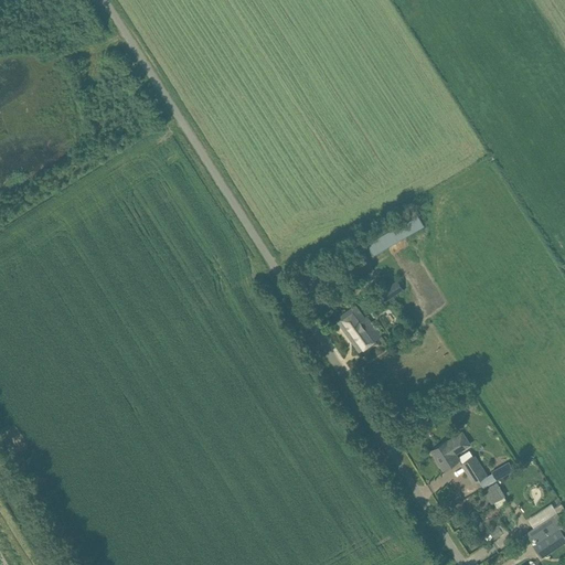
[(373,255),(424,225),(417,215),(366,245),(373,255)]
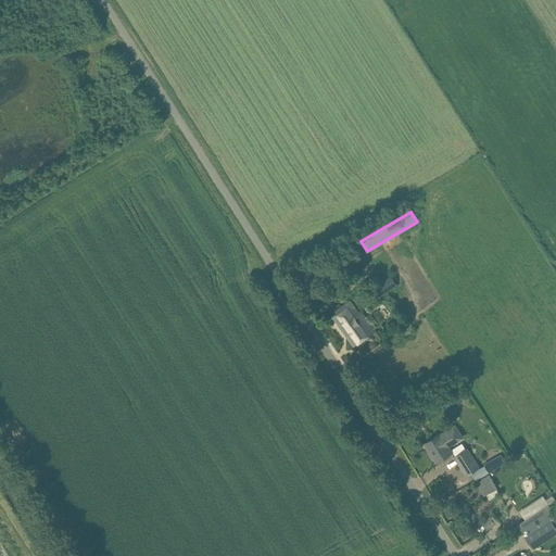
[(391,276),(379,285),(384,293),(396,285),(391,276)]
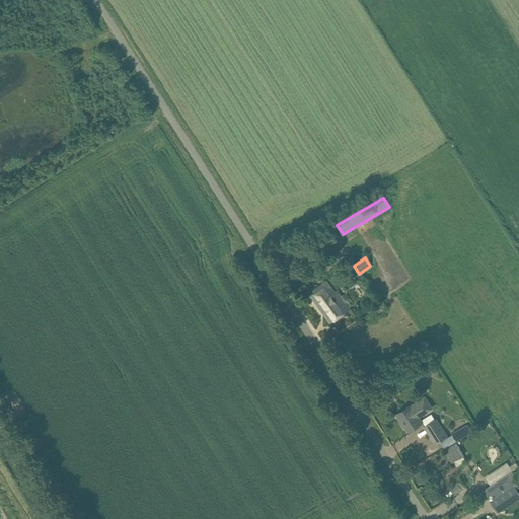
[(331,292),(324,282),(308,294),(329,323),(350,309),(336,289),(331,292)]
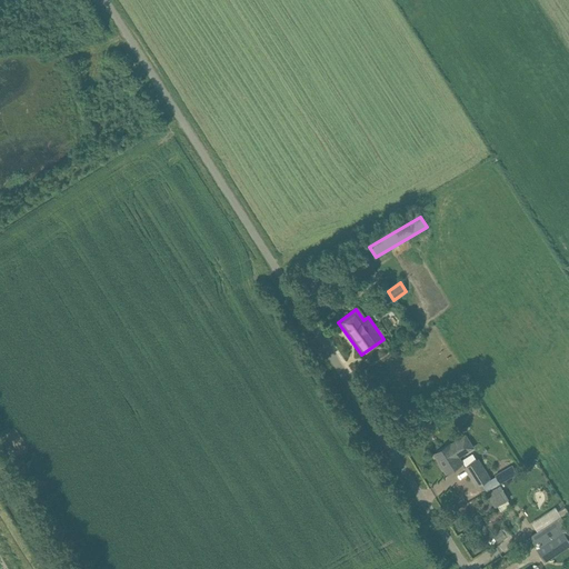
[(450,443),(433,453),(438,461),(440,460),(448,471),(446,472),(447,473),(462,463),(459,458),(475,448),(467,435),(451,445),(450,443)]
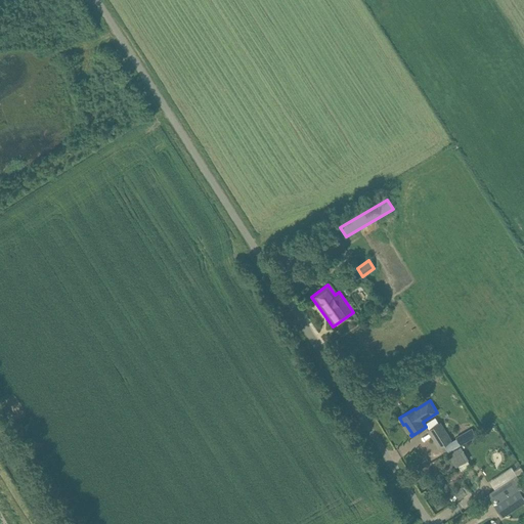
[(427,430),(438,448),(451,439),(440,422),(427,430)]
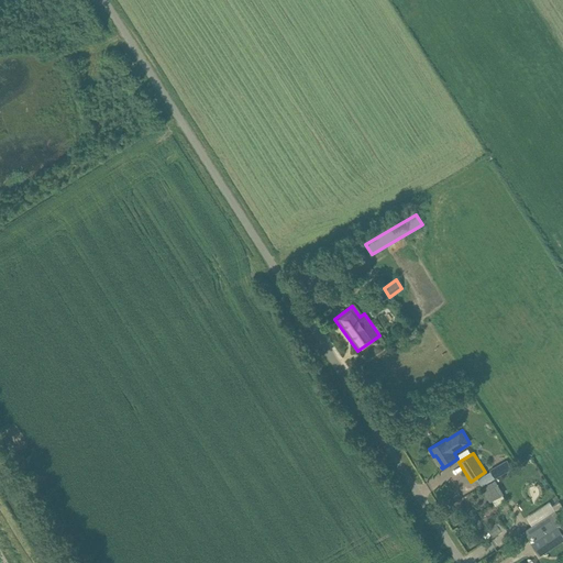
[(507,460),(489,470),(493,475),(495,478),(511,468),(510,465),(507,460)]
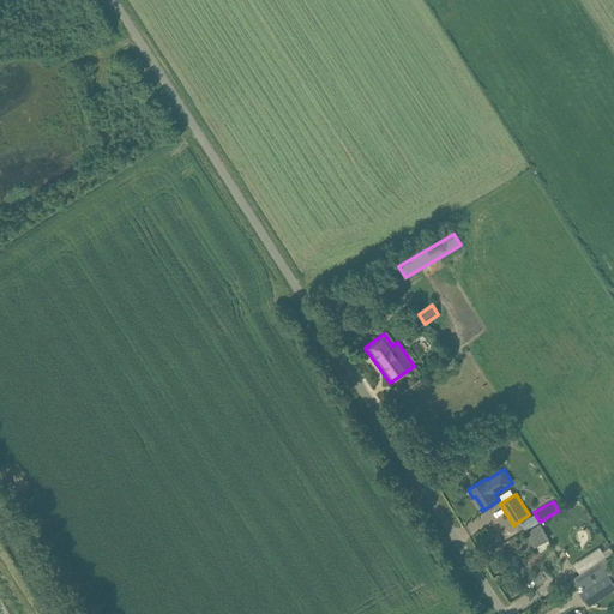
[(527,531),(537,551),(553,542),(543,522),(527,531)]
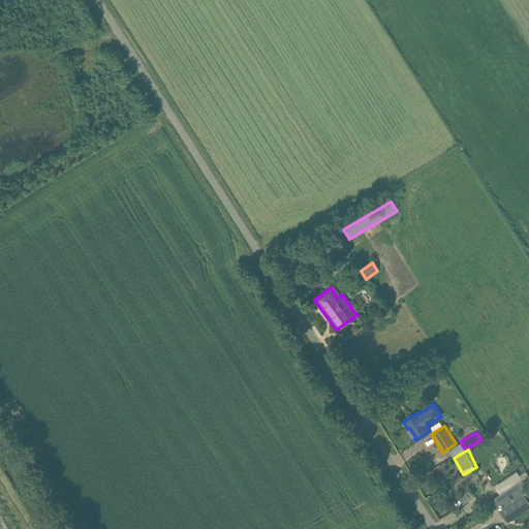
[(522,479),(493,499),(507,522),(528,507),(528,491),(522,479)]
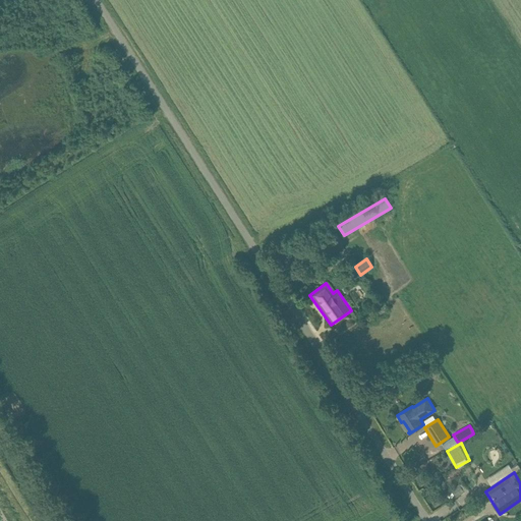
[(455,497),(465,493),(462,483),(452,487),(455,497)]
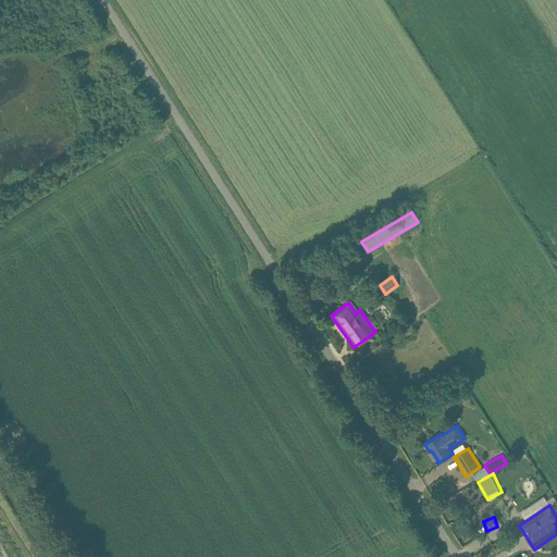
All buildings are outlined.
